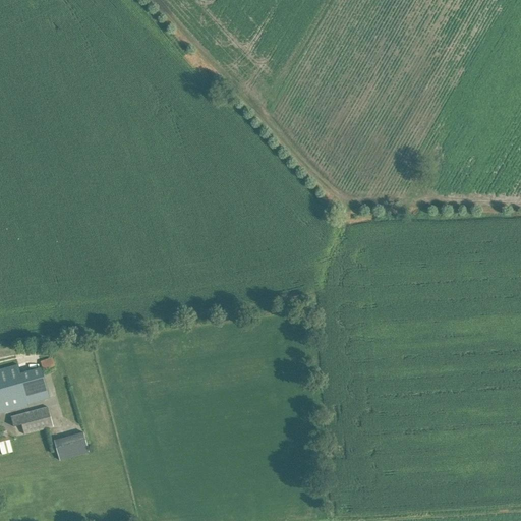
[(41,361),(42,365),(44,364),(45,369),(55,366),(52,357),(41,361)]
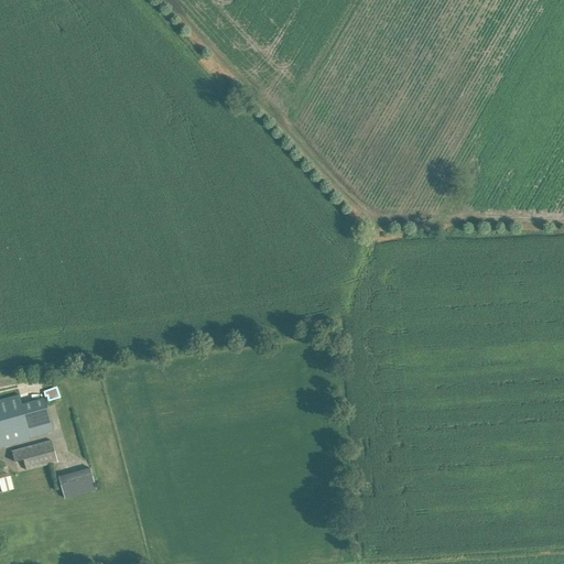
[(0,448),(31,440),(30,438),(54,432),(45,398),(21,404),(18,390),(0,394),(0,448)]
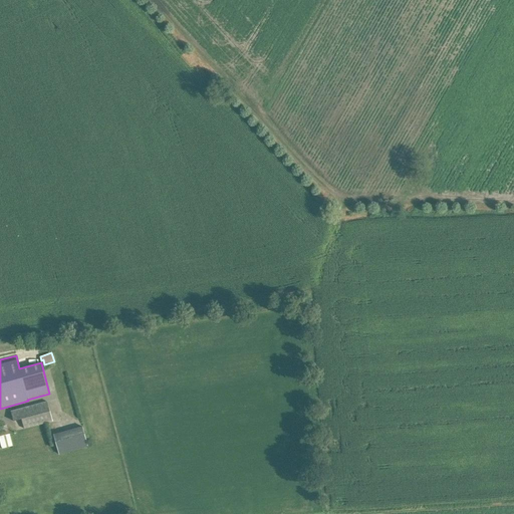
[(47,401),(10,411),(13,421),(21,419),(24,429),(53,421),(47,401)]
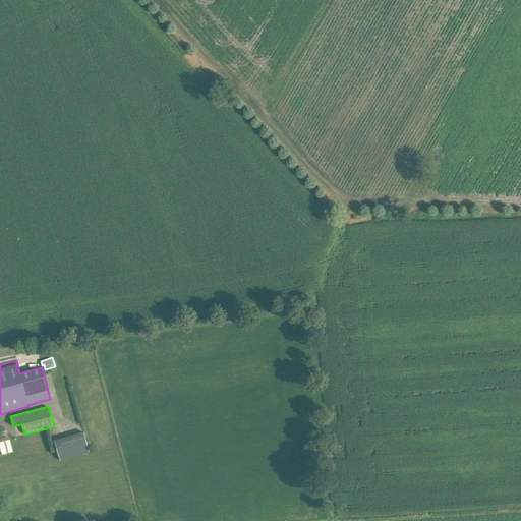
[(61,461),(90,453),(83,432),(55,441),(61,461)]
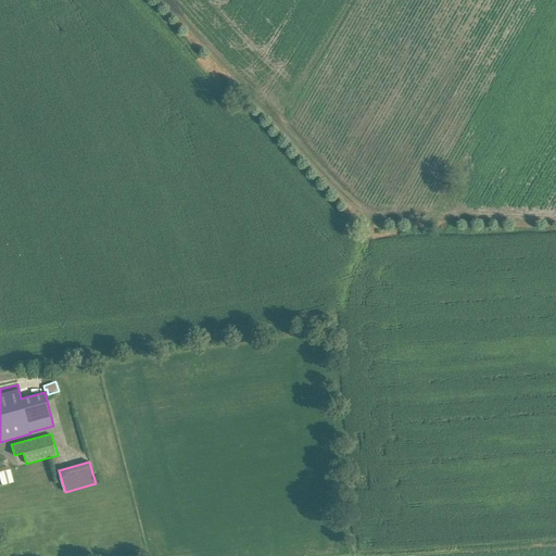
[(14,482),(11,469),(0,472),(0,477),(2,485),(14,482)]
